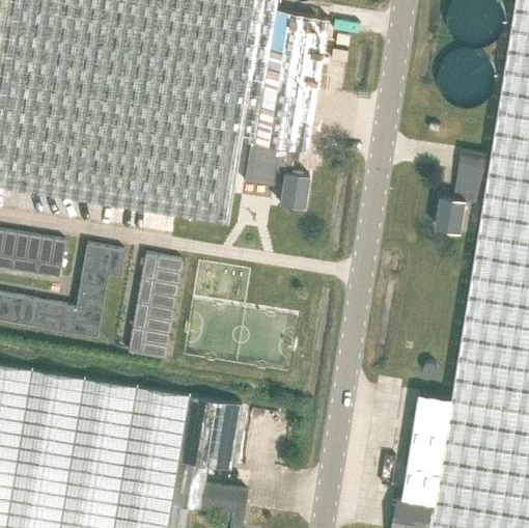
[(240,158),(283,164),(282,172),(300,174),(304,168),(306,160),(304,151),(326,19),(273,10),(274,0),(0,0),(0,188),(228,225),(240,158)]
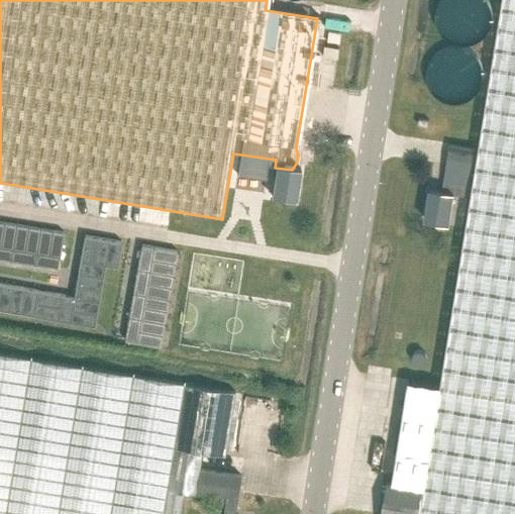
[(514,513),(514,0),(502,0),(439,388),(418,513),(514,513)]
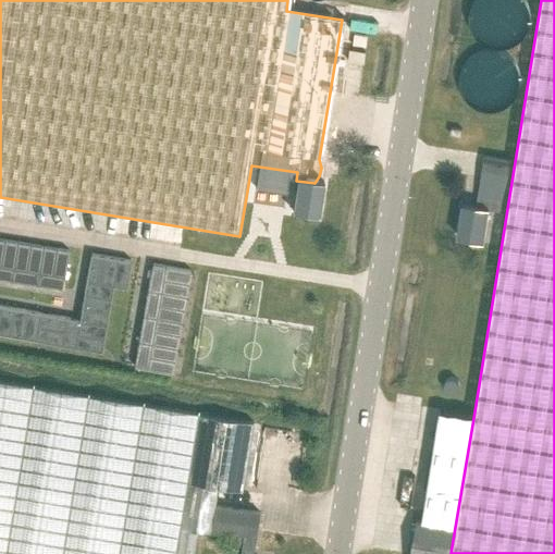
[(360,65),(361,53),(346,51),(345,62),(360,65)]
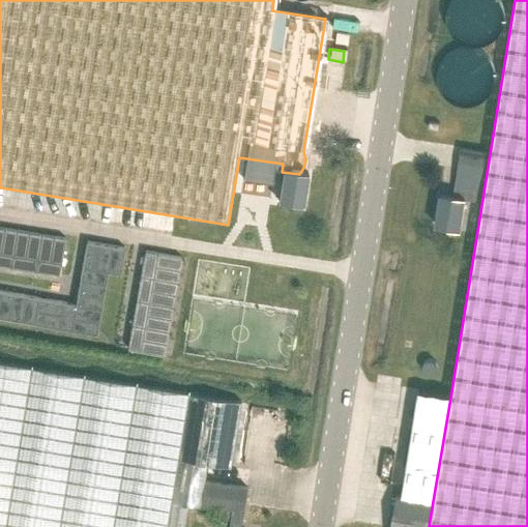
[(437,133),(438,126),(427,124),(426,132),(437,133)]
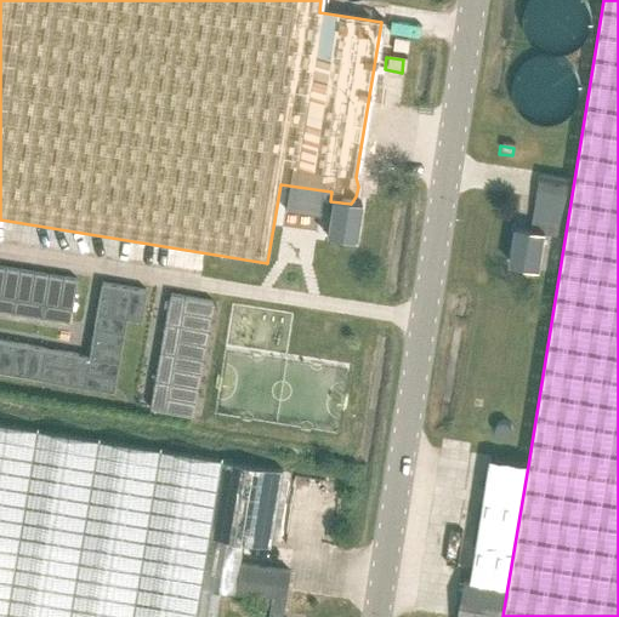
[(561,239),(569,181),(540,176),(531,233),(514,229),(507,267),(535,270),(541,235),(561,239)]
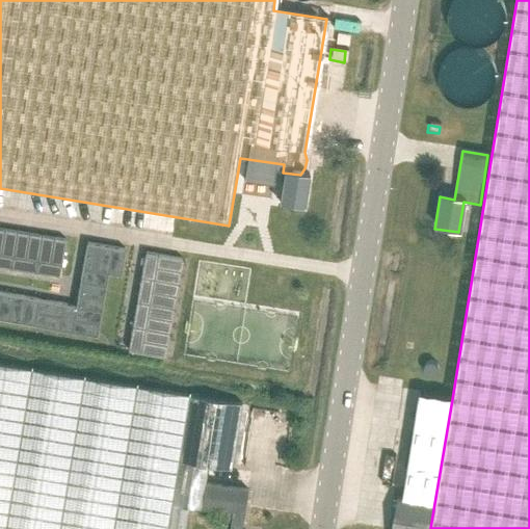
[(282,173),(276,204),(301,208),(307,176),(300,175),(283,173),(282,173)]
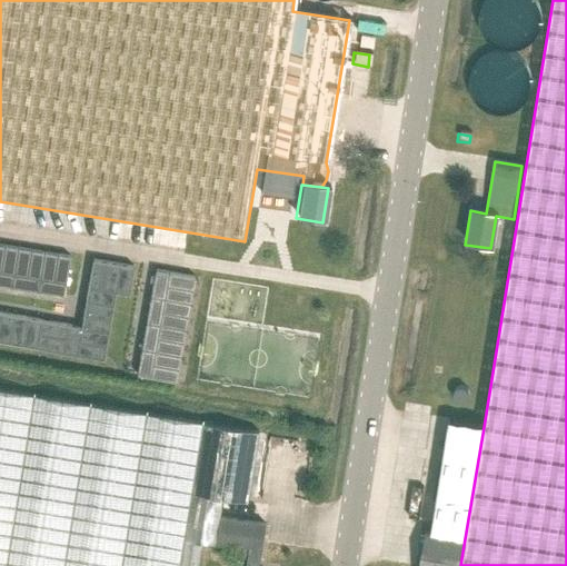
[(0,288),(9,290),(16,250),(0,247),(0,288)]
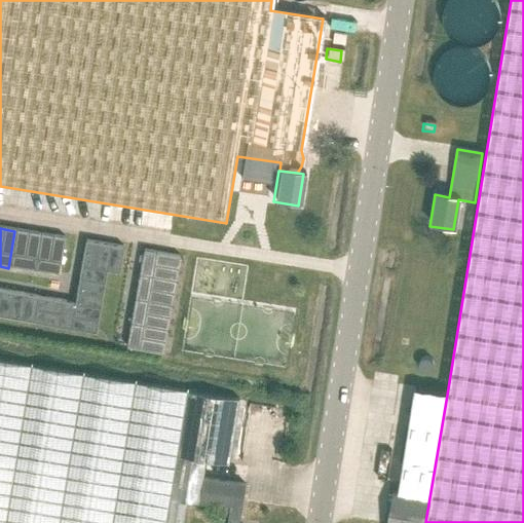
[(33,272),(39,235),(14,231),(8,268),(33,272)]
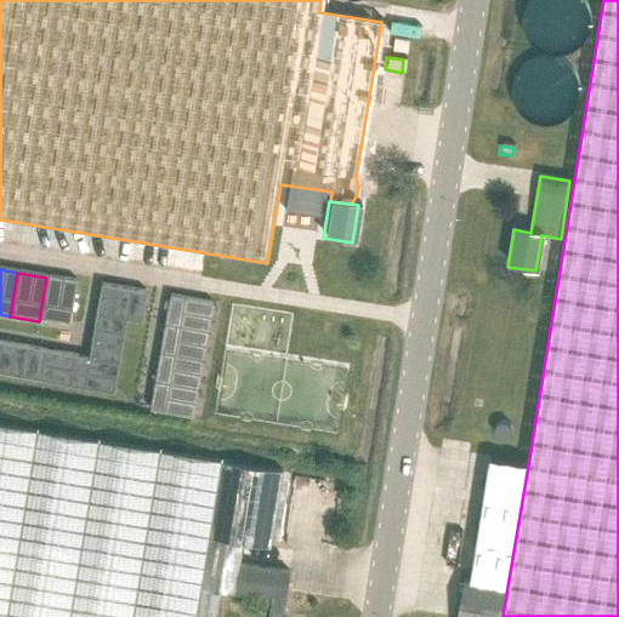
[(68,326),(74,283),(72,283),(46,278),(39,321),(68,326)]
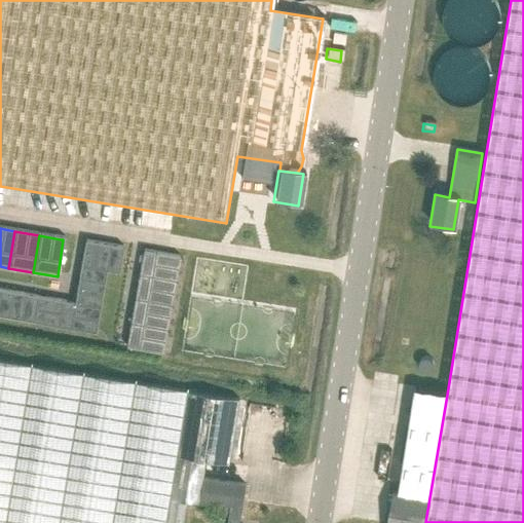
[(77,281),(102,285),(104,272),(116,274),(121,250),(108,248),(84,244),(77,281)]
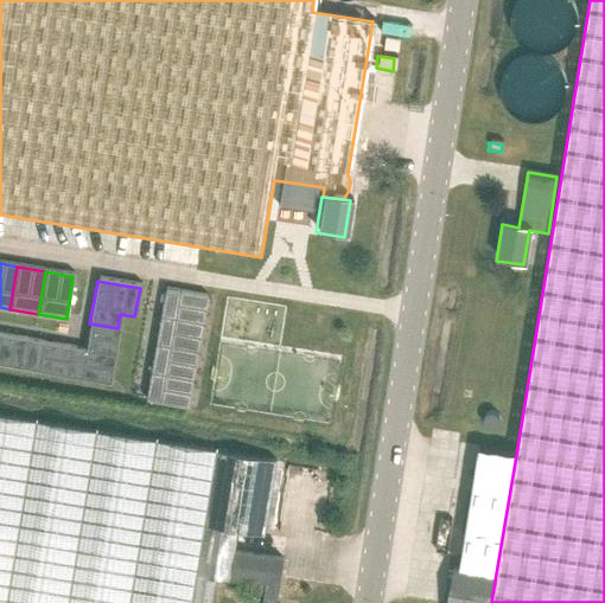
[(220,287),(198,411),(239,417),(259,294),(220,287)]
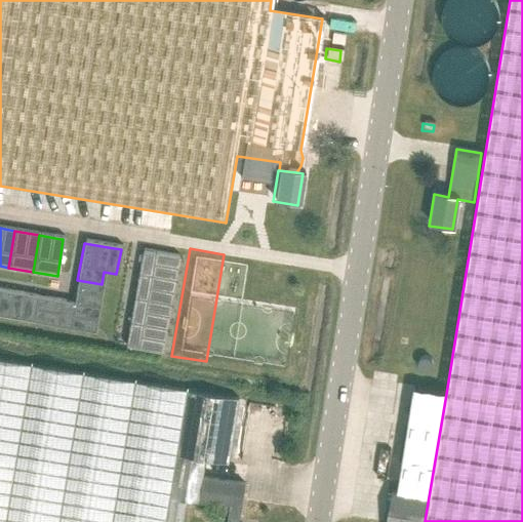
[(142,251),(137,276),(173,282),(178,257),(142,251)]
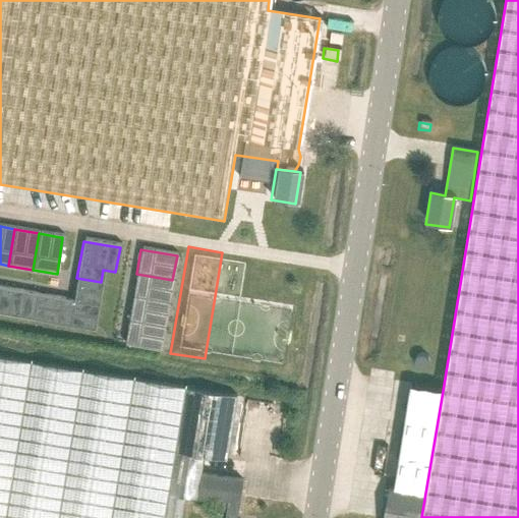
[(172,280),(136,274),(132,297),(168,304),(172,280)]
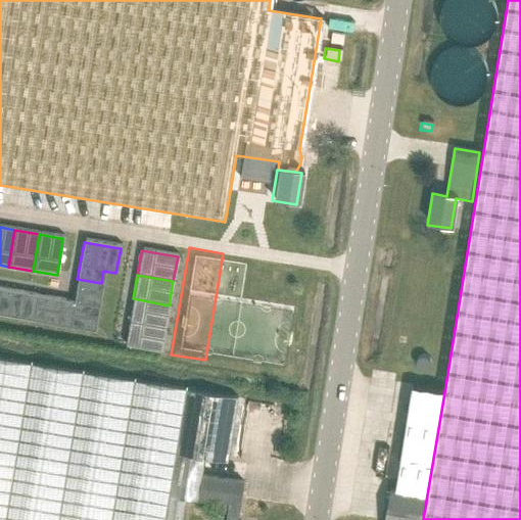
[(75,292),(99,296),(101,283),(77,279),(75,292)]
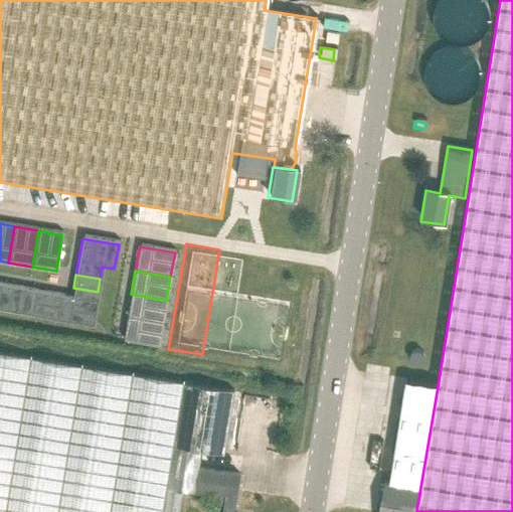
[(34,293),(0,287),(0,311),(29,317),(30,317),(34,293)]
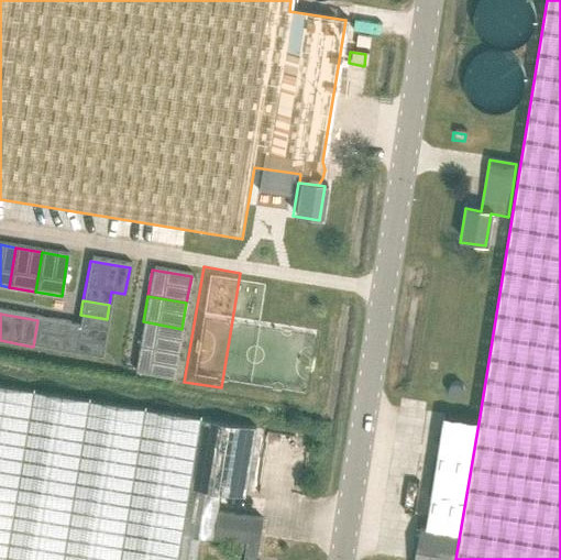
[(107,319),(80,315),(78,328),(74,353),(100,359),(107,319)]
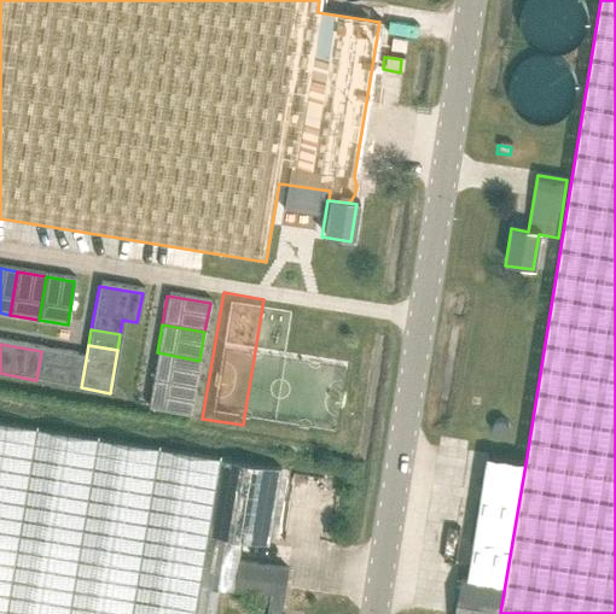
[(81,387),(86,360),(41,351),(36,380),(81,387)]
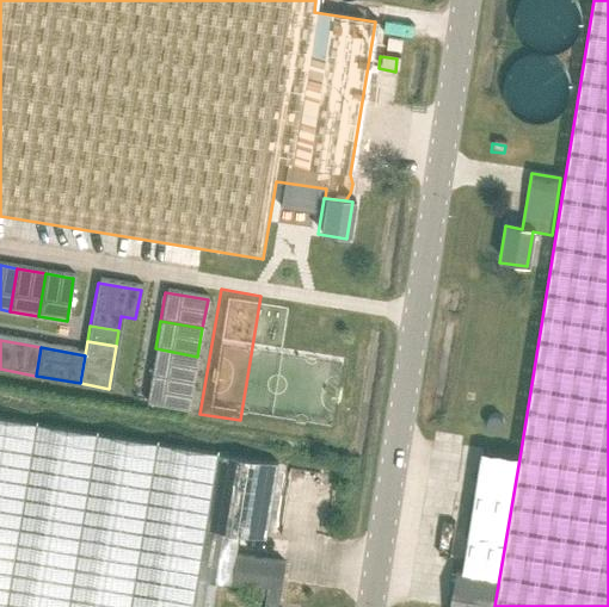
[(197,357),(155,348),(151,377),(192,384),(197,357)]
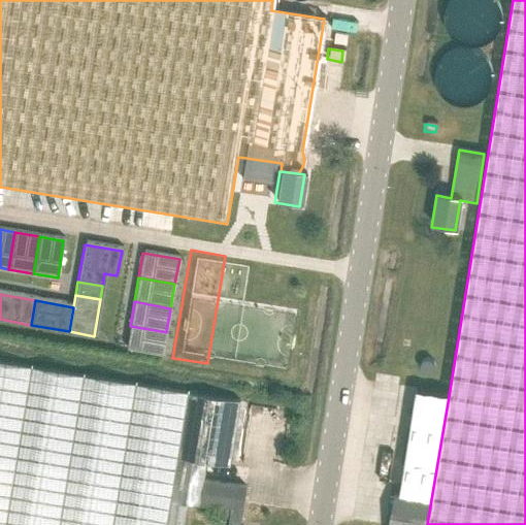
[(162,357),(166,332),(130,326),(125,351),(162,357)]
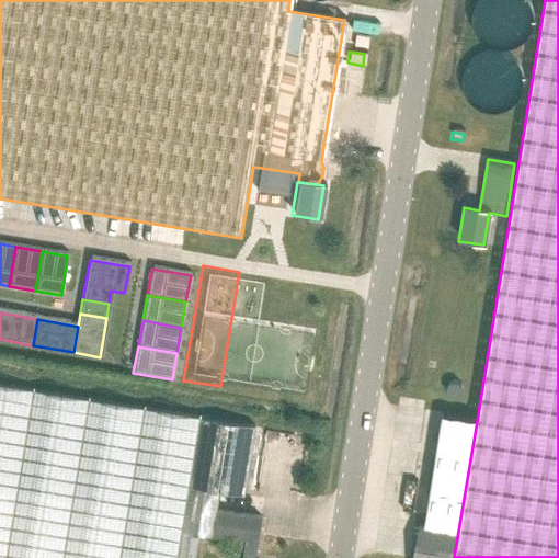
[(193,557),(196,536),(207,538),(212,511),(213,511),(216,493),(239,497),(250,428),(197,419),(0,386),(0,557),(193,557)]
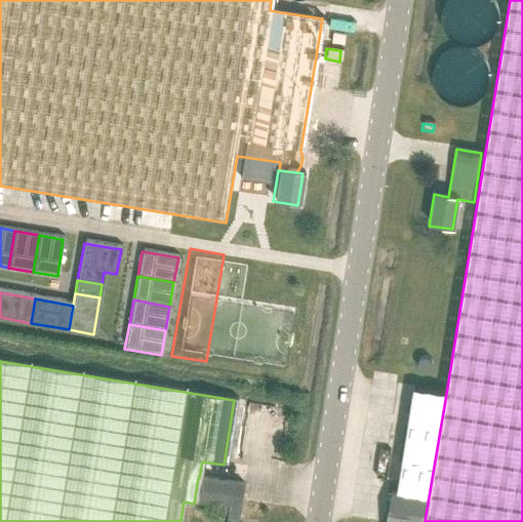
[(425,521),(446,394),(413,389),(396,493),(391,492),(386,521),(425,521)]
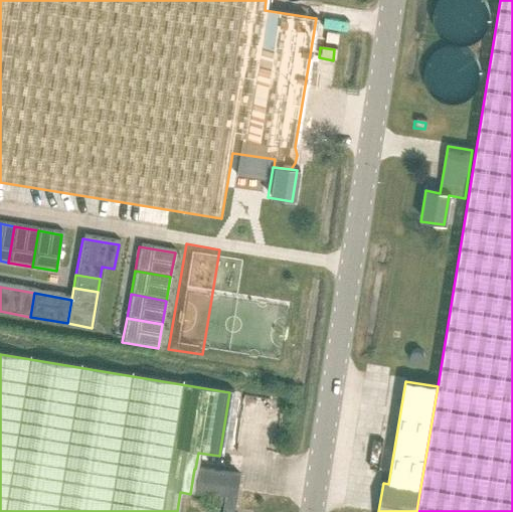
[(229,511),(235,475),(195,469),(194,469),(190,494),(221,498),(219,511),(229,511)]
